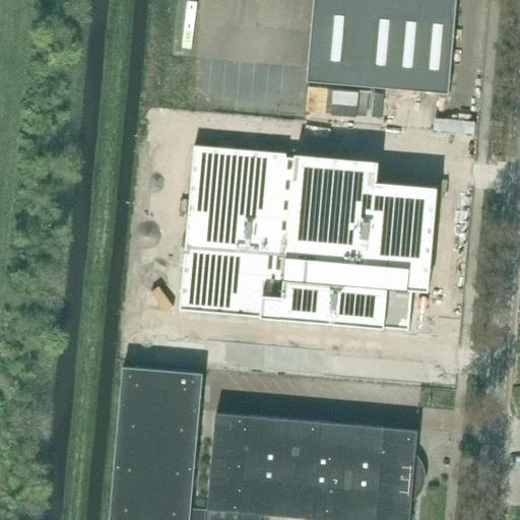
[(314,0),(308,80),(449,92),(457,0),(314,0)]
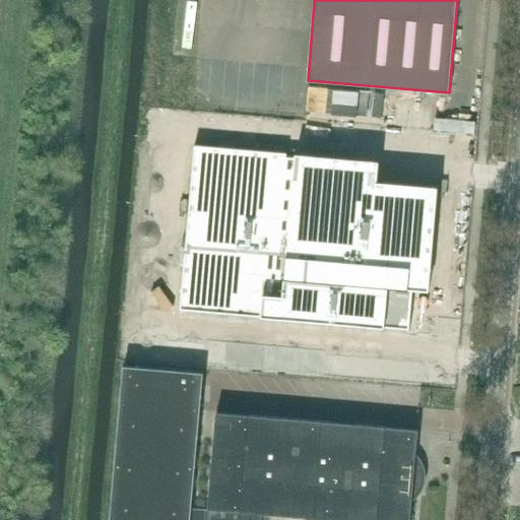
[(231,78),(230,95),(242,96),(243,79),(231,78)]
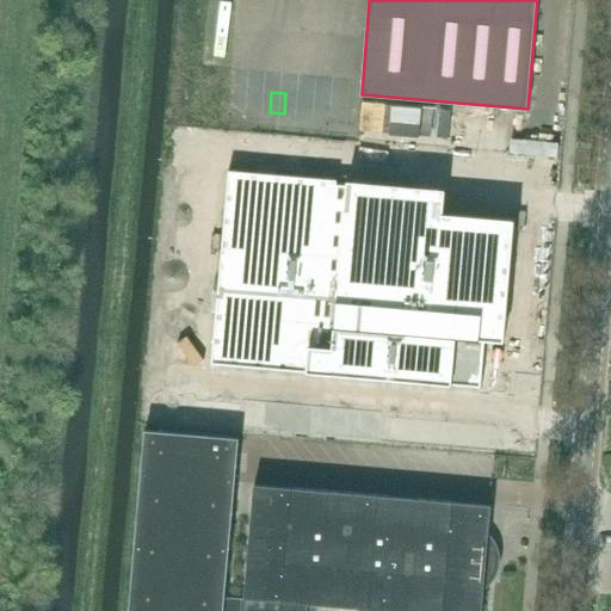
[(278,164),(283,135),(270,133),(265,162),(278,164)]
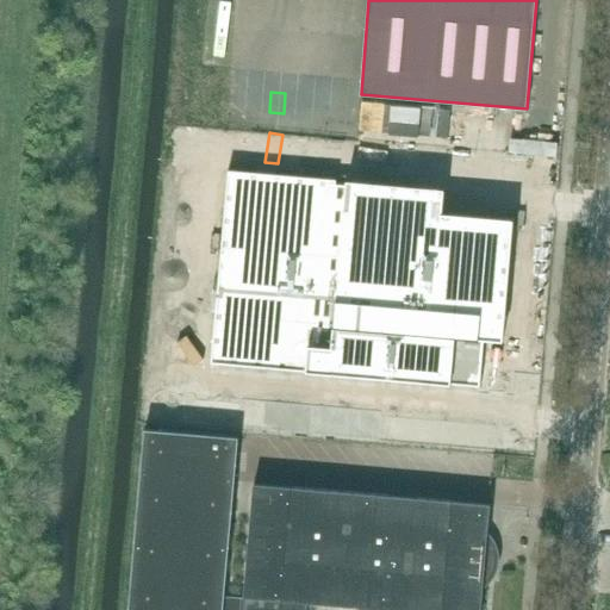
[(229,169),(211,362),(480,386),(485,335),(479,335),(481,315),(506,317),(515,218),(431,211),(434,187),(347,179),(347,184),(336,184),(337,179),(229,169)]
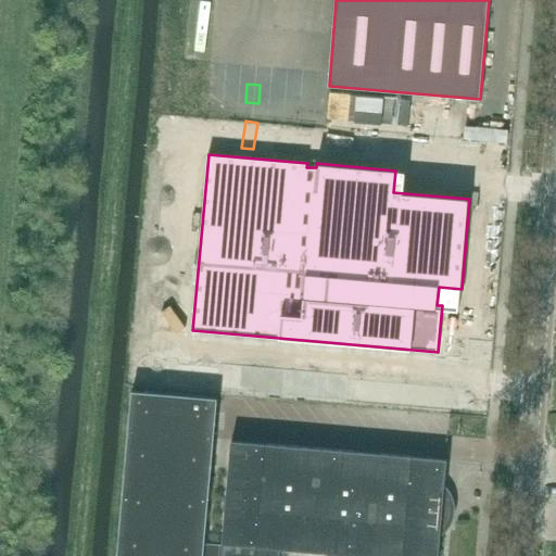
[(223,544),(205,543),(217,399),(133,391),(117,555),(438,555),(440,538),(444,484),(446,460),(232,441),(229,476),(235,477),(234,487),(228,487),(223,544)]
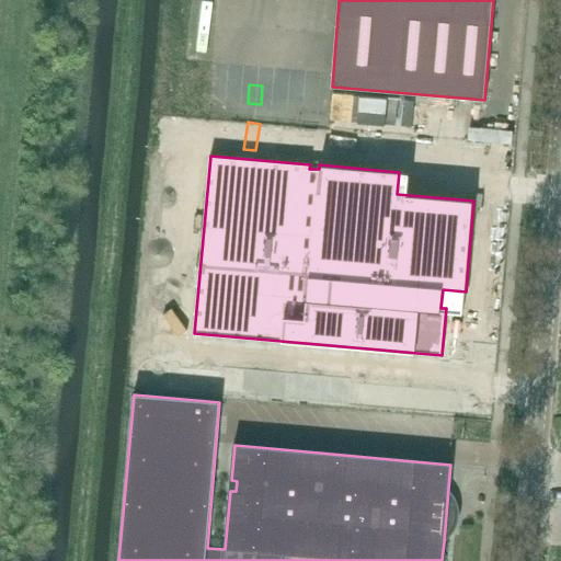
All buildings are outlined.
